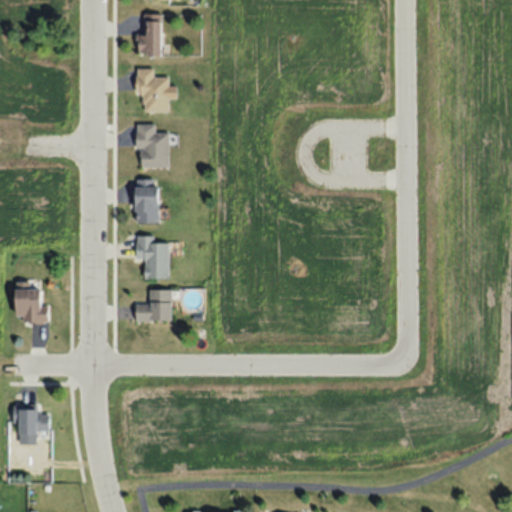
[(143,33),(137,33),(137,54),(161,54),(161,13),(143,13),(143,33)]
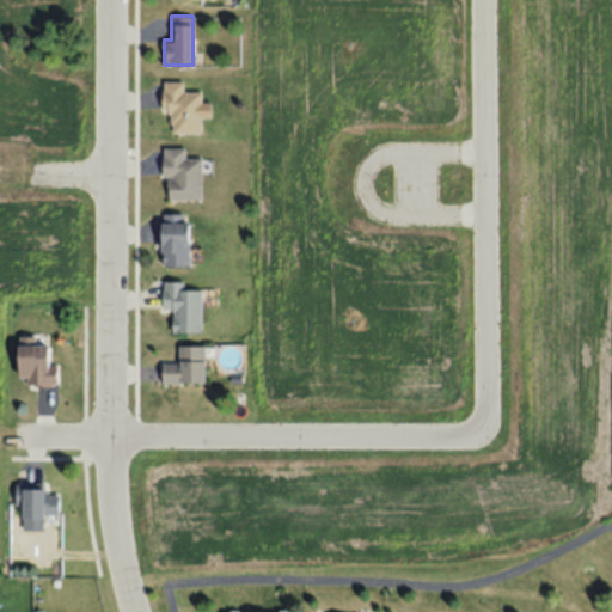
[(163,111),(170,111),(171,132),(201,132),(201,115),(210,115),(209,102),(201,102),(201,90),(183,91),(183,80),(163,80),(163,111)]
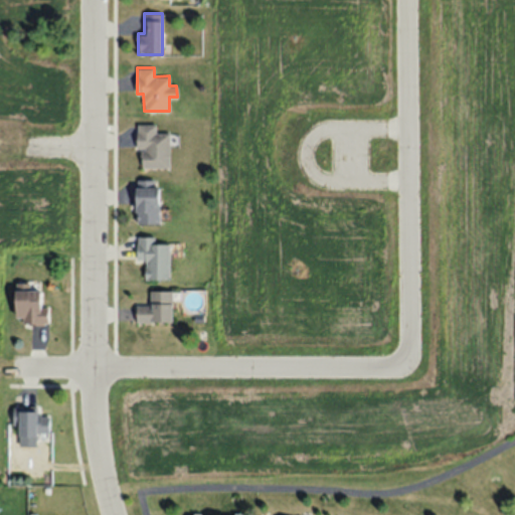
[(137,149),(141,149),(141,167),(169,167),(169,132),(155,132),(155,123),(137,123),(137,149)]
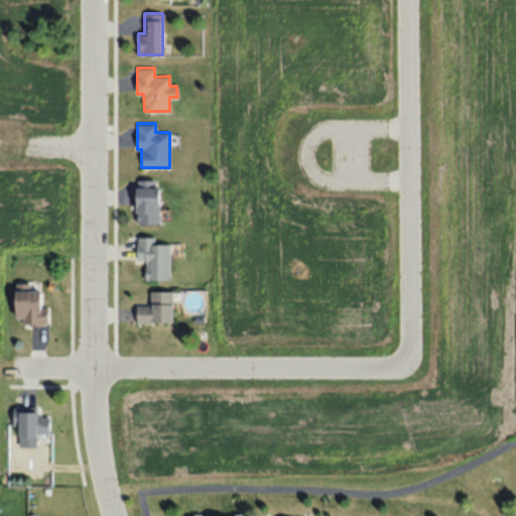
[(158,180),(137,180),(137,224),(158,224),(158,180)]
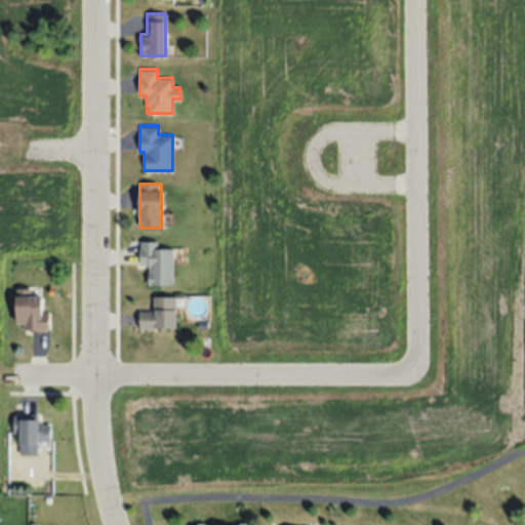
[(172,249),(158,249),(158,241),(139,241),(139,267),(148,267),(148,284),(172,284),(172,249)]
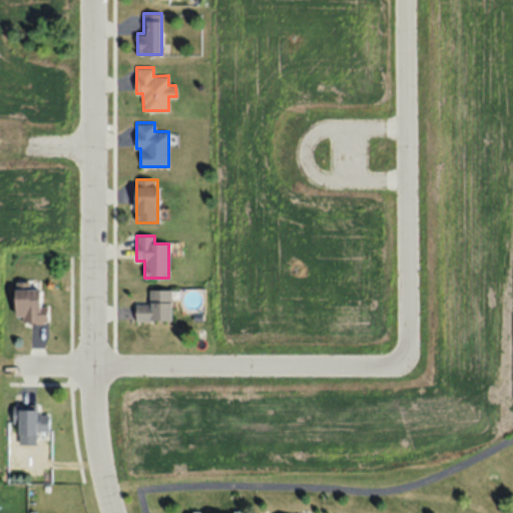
[(47,305),(40,305),(40,289),(14,289),(15,322),(47,322),(47,305)]
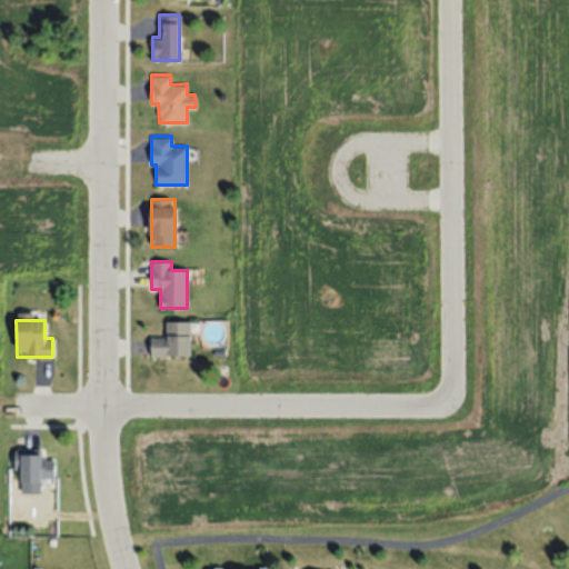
[(190,321),(165,321),(165,337),(149,337),(149,356),(190,356),(190,321)]
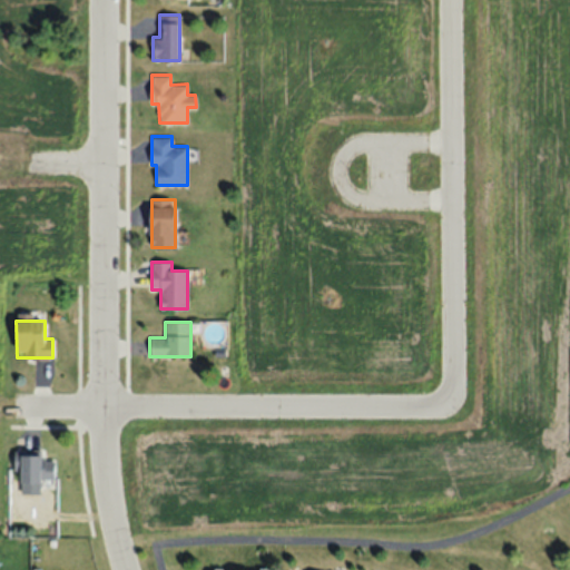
[(53,457),(20,457),(20,482),(53,482),(53,457)]
